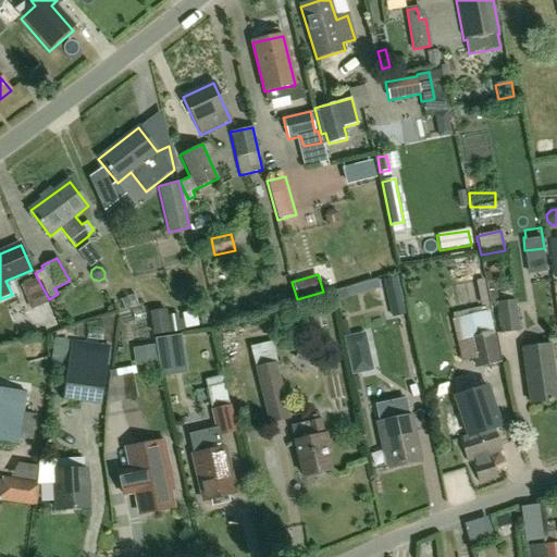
[(384,281),(392,317),(404,314),(396,277),(384,281)]
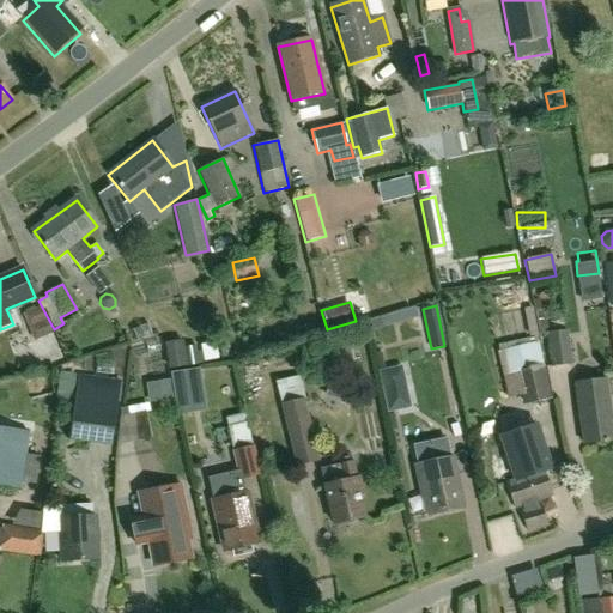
[(545,333),(550,368),(572,364),(568,329),(545,333)]
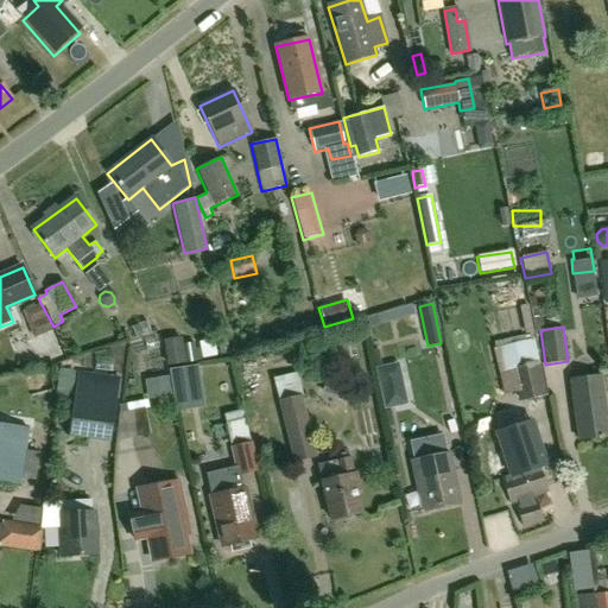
[(163,341),(168,367),(200,361),(198,349),(195,350),(194,343),(183,344),(182,337),(163,341)]
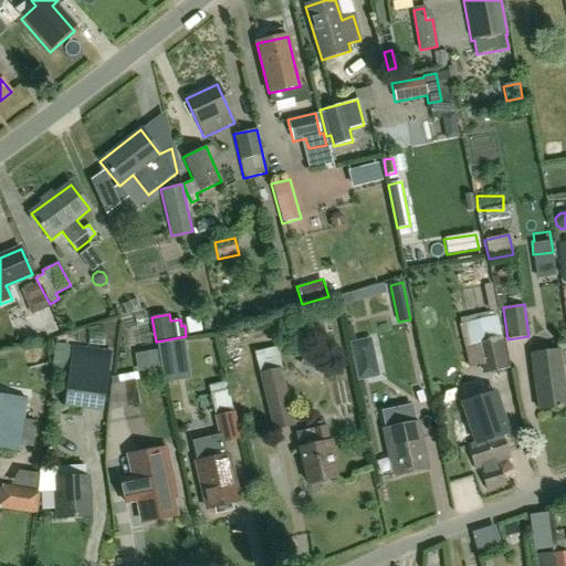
[(213,328),(210,314),(201,315),(205,331),(213,328)]
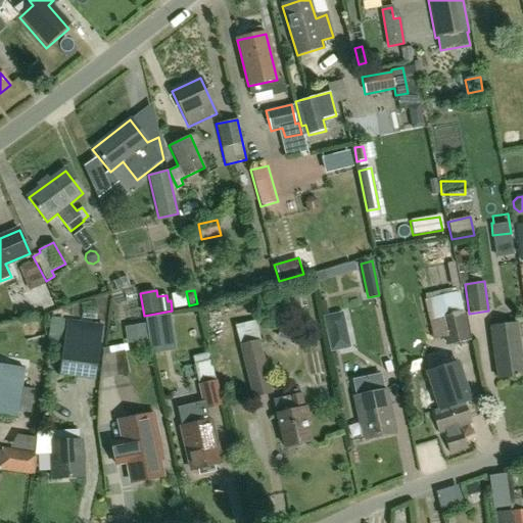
[(470,341),(459,291),(423,300),(432,340),(443,338),(445,347),(470,341)]
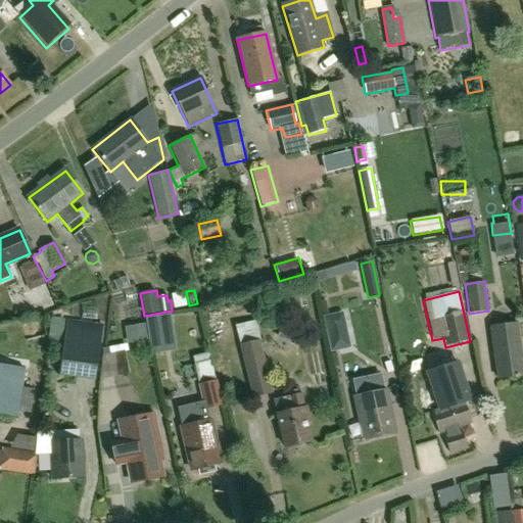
[(38,308),(24,312),(27,323),(41,320),(38,308)]
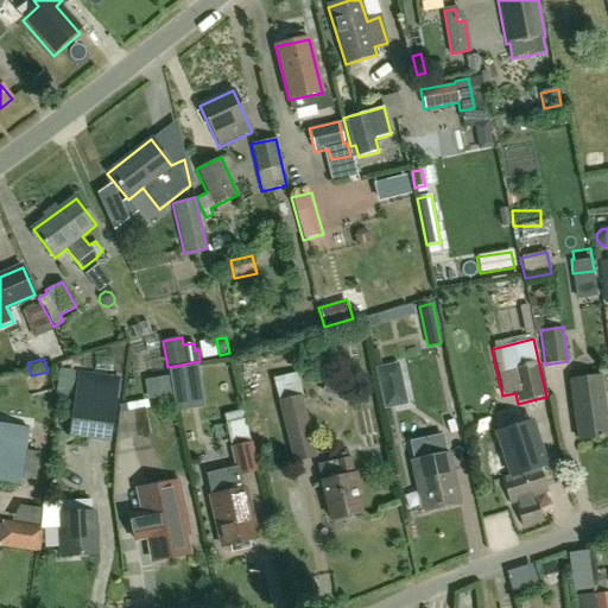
[(398,407),(390,366),(377,368),(385,410),(398,407)]
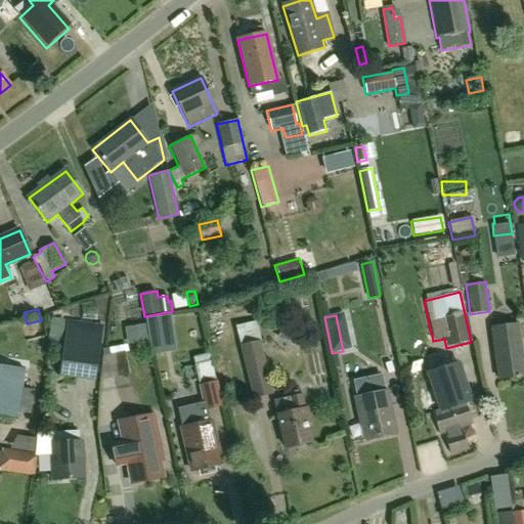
[(171,334),(169,317),(144,321),(147,337),(150,355),(174,351),(171,334)]
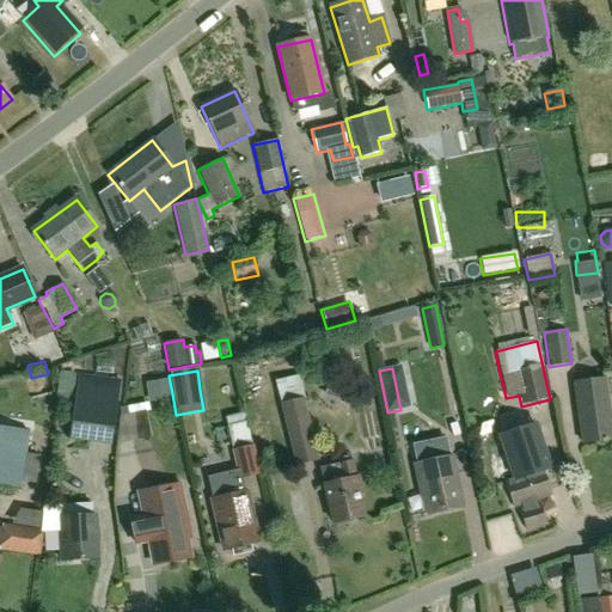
[(110,446),(120,380),(79,373),(68,439),(110,446)]
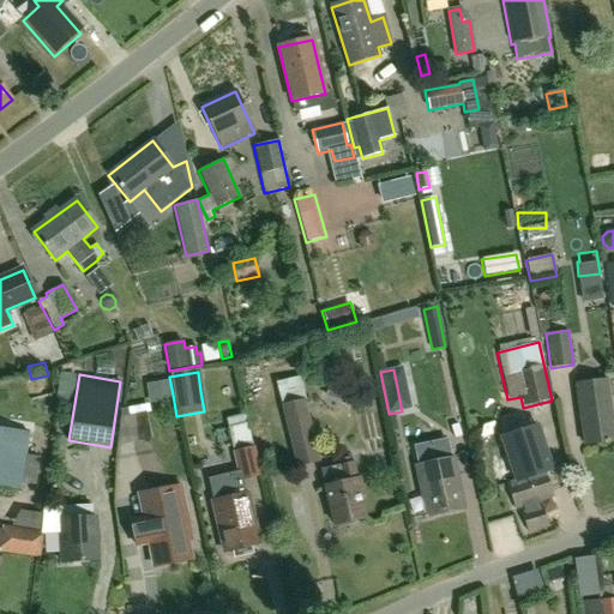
[(68,411),(73,377),(60,375),(55,410),(68,411)]
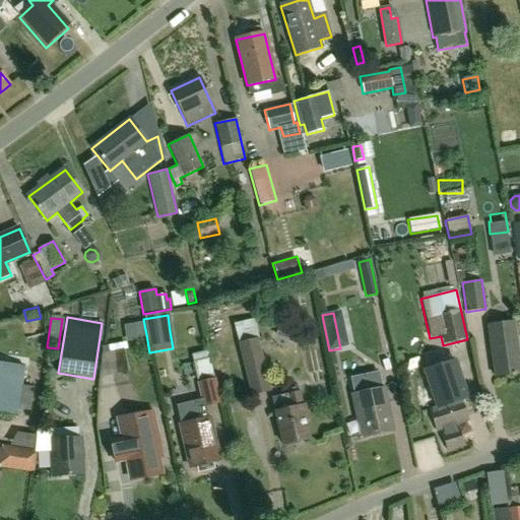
[(519,370),(514,323),(488,327),(495,377),(519,373),(519,370)]
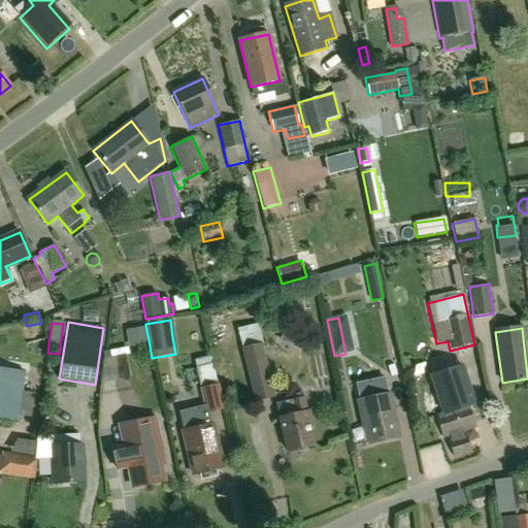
[(126,332),(129,347),(147,343),(144,329),(126,332)]
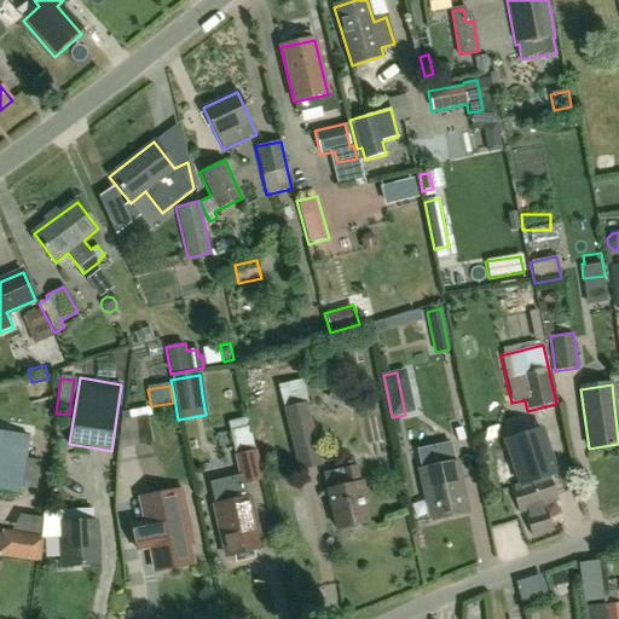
[(125,422),(142,422),(142,437),(150,437),(149,394),(123,394),(125,422)]
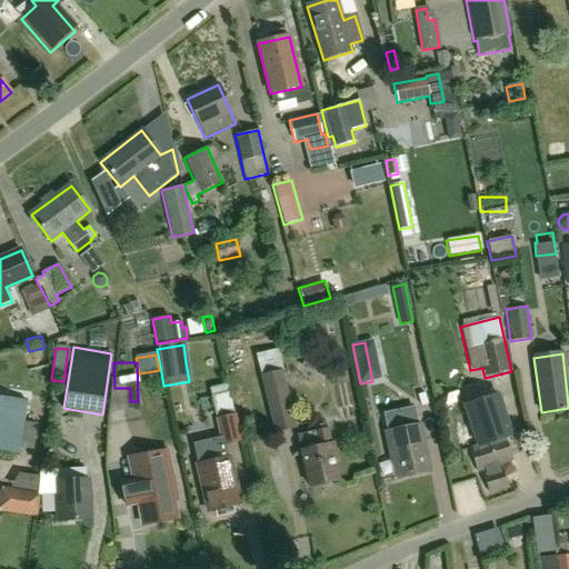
[(333,368),(341,402),(359,398),(351,363),(333,368)]
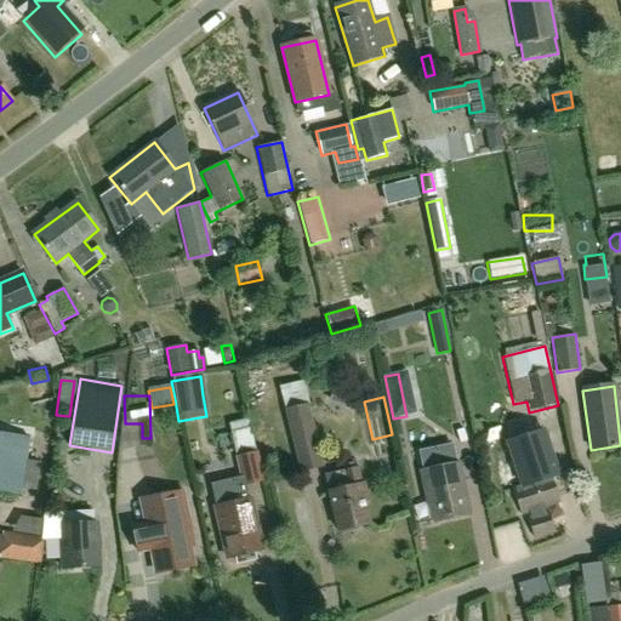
[(324,467),(307,404),(283,410),(300,473),(324,467)]
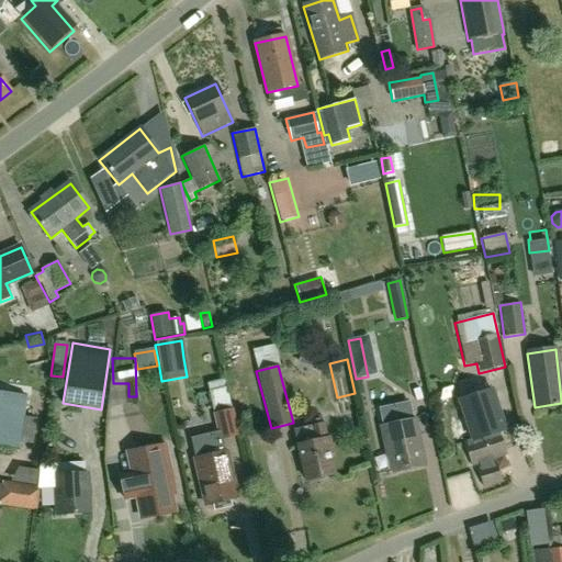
[(214,413),(232,408),(224,379),(206,383),(214,413)]
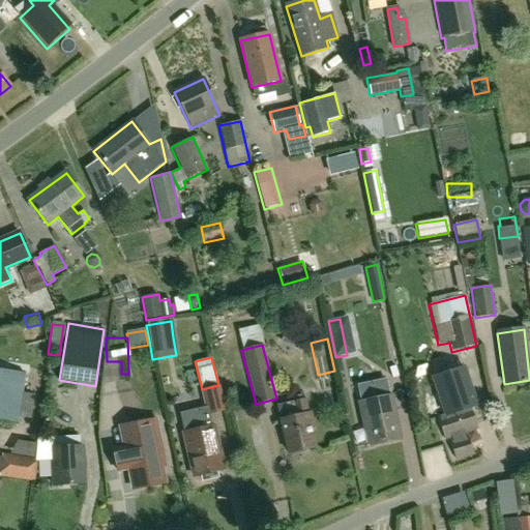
[(0,419),(18,422),(25,374),(0,370),(0,419)]
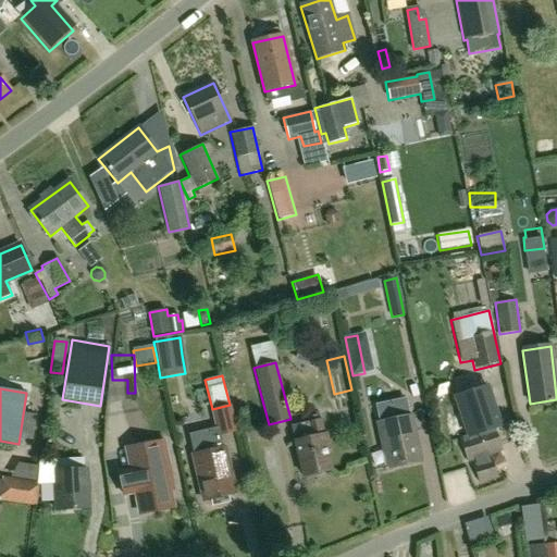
[(455,397),(468,436),(460,438),(468,461),(473,459),(475,463),(472,466),(477,483),(497,477),(492,459),(489,460),(487,455),(502,450),(494,428),(492,429),(479,390),(455,397)]
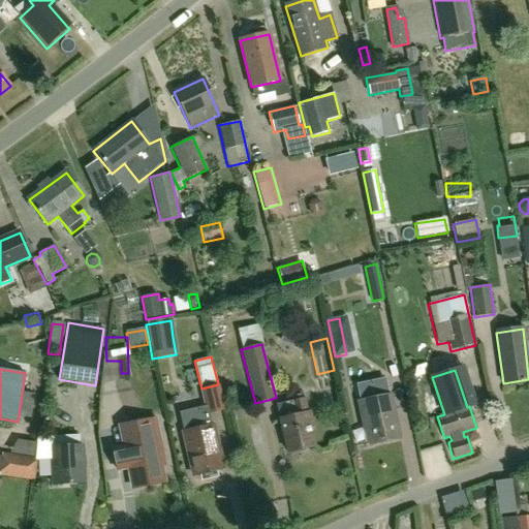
[(201,390),(208,414),(223,411),(217,386),(201,390)]
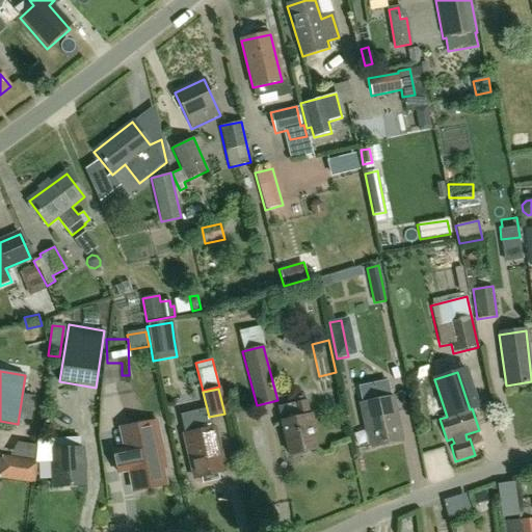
[(401,442),(392,398),(362,405),(367,433),(369,433),(372,448),(401,442)]
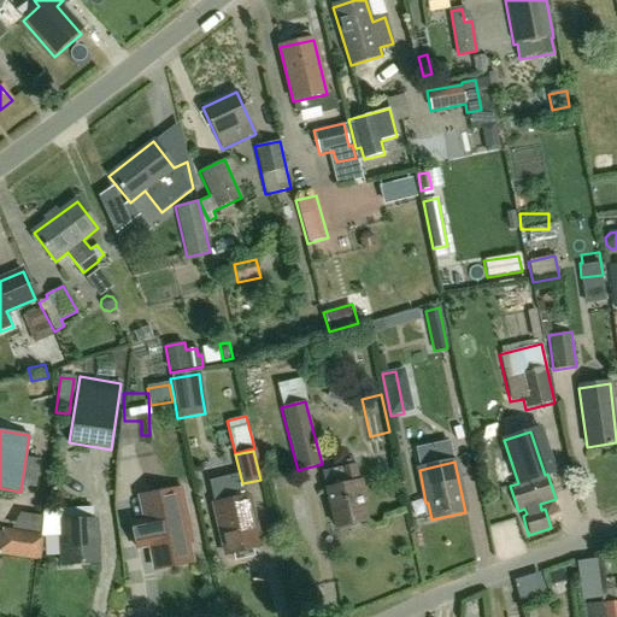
[(322,474),(335,528),(366,521),(362,500),(366,499),(362,481),(359,482),(356,465),(322,474)]
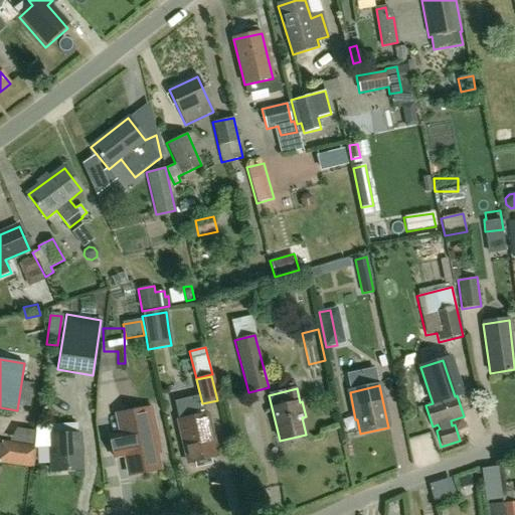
[(485,391),(463,390),(462,405),(483,407),(485,391)]
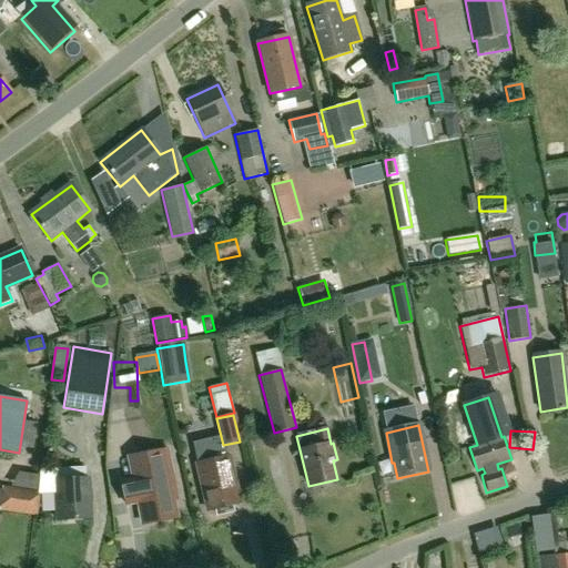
[(121,483),(125,506),(139,503),(143,525),(175,518),(172,500),(176,500),(166,450),(130,458),(134,479),(121,483)]
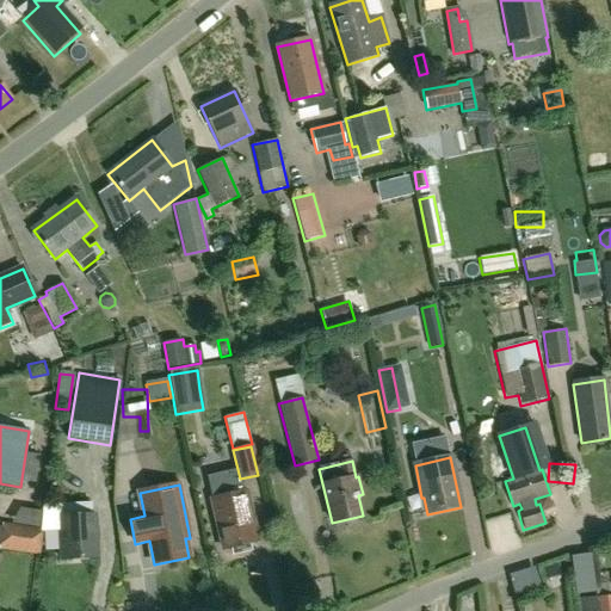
[(247,492),(211,500),(223,550),(233,548),(234,555),(251,551),(248,544),(258,542),(257,535),(247,492)]
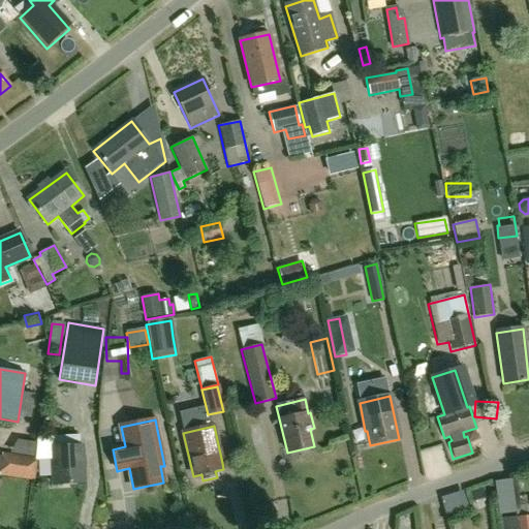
[(83,446),(80,446),(80,435),(53,436),(53,448),(51,448),(53,486),(85,484),(83,446)]
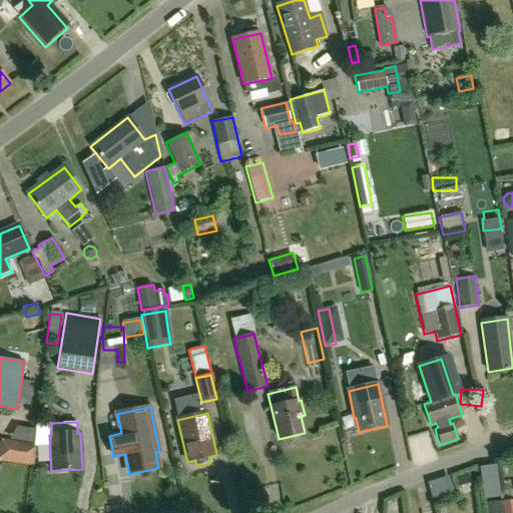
[(0,443),(0,461),(32,465),(35,445),(32,444),(34,430),(16,427),(8,441),(0,440),(0,443)]
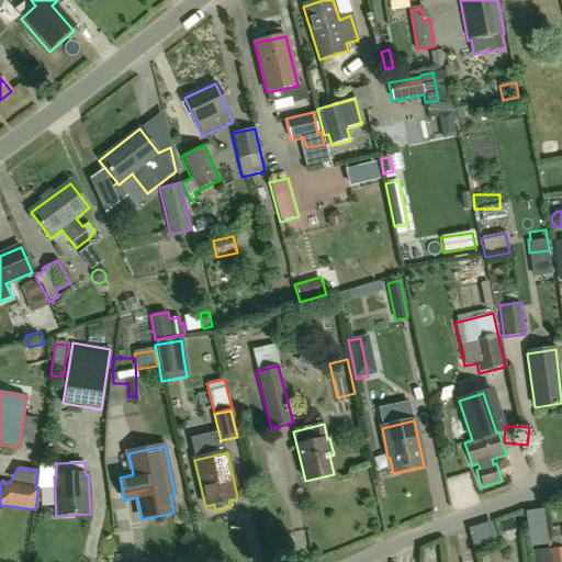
[(542,497),(544,515),(559,513),(557,496),(542,497)]
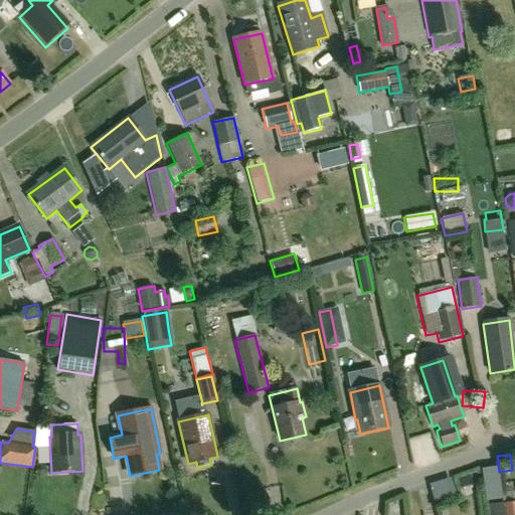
[(473,488),(470,478),(460,481),(463,491),(473,488)]
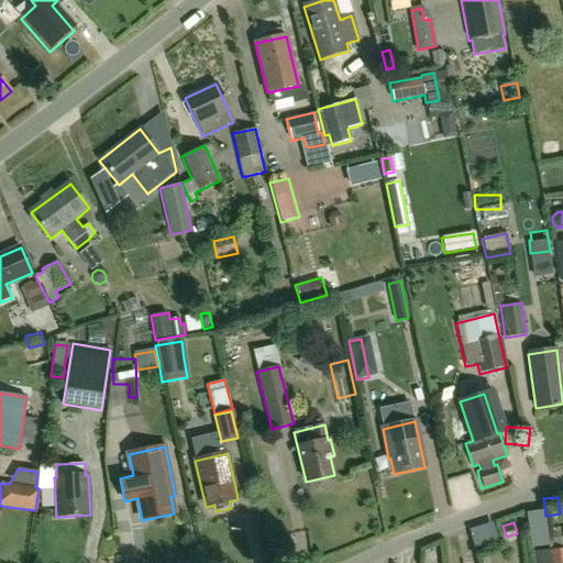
[(532,552),(532,562),(562,562),(562,537),(547,538),(548,550),(532,552)]
